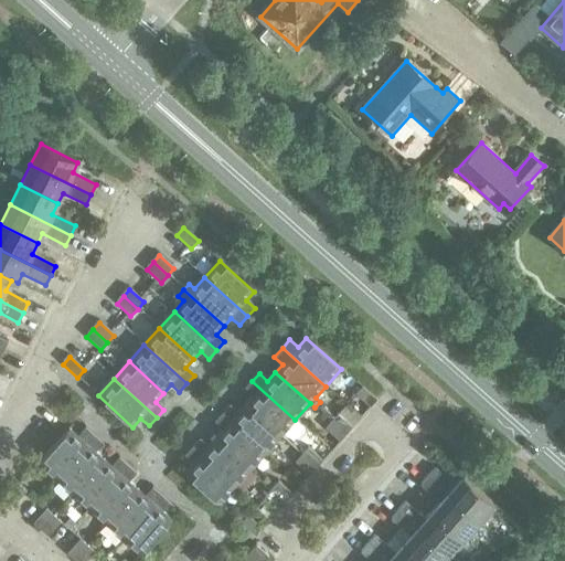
[(295,420),(252,381),(244,390),(253,398),(245,405),(280,436),(295,420)]
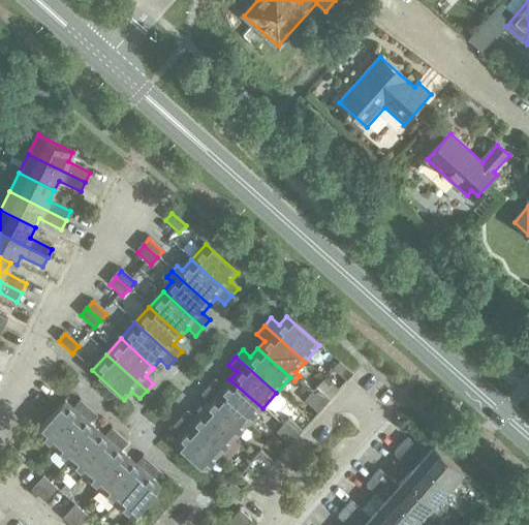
[(352,374),(339,363),(333,370),(346,381),(352,374)]
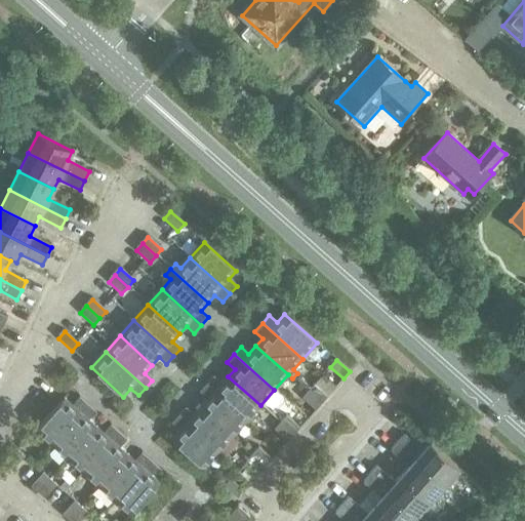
[(260,405),(228,376),(220,385),(213,377),(206,385),(246,422),(260,405)]
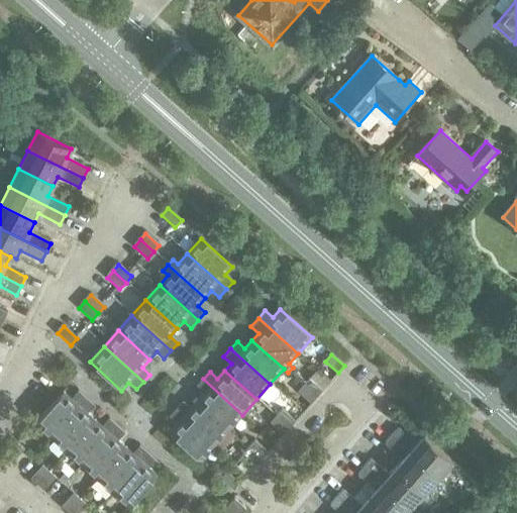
[(242,415),(203,379),(196,387),(204,394),(197,401),(228,430),(242,415)]
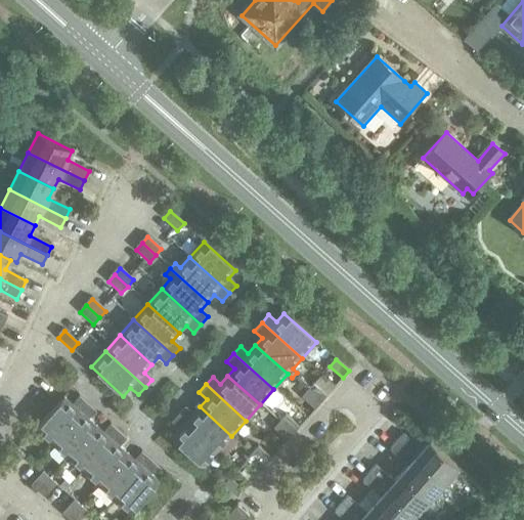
[(307,391),(320,403),(326,396),(313,384),(307,391)]
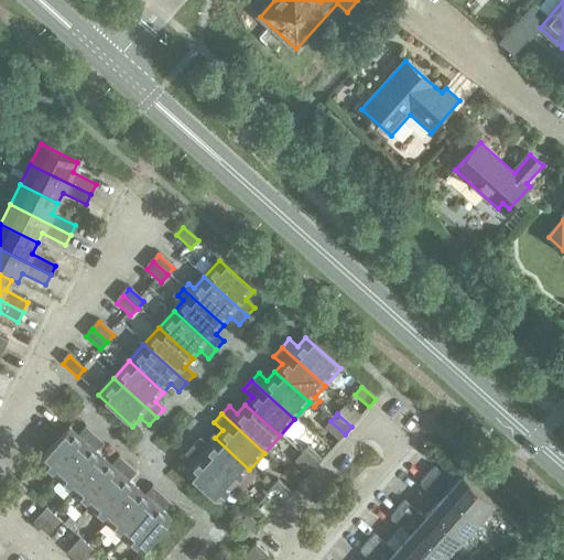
[(324,429),(338,441),(345,434),(331,421),(324,429)]
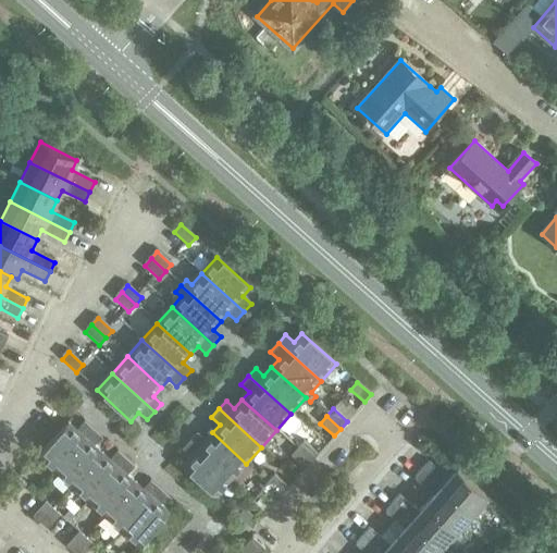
[(67,425),(37,458),(54,474),(93,430),(85,422),(76,432),(67,425)]
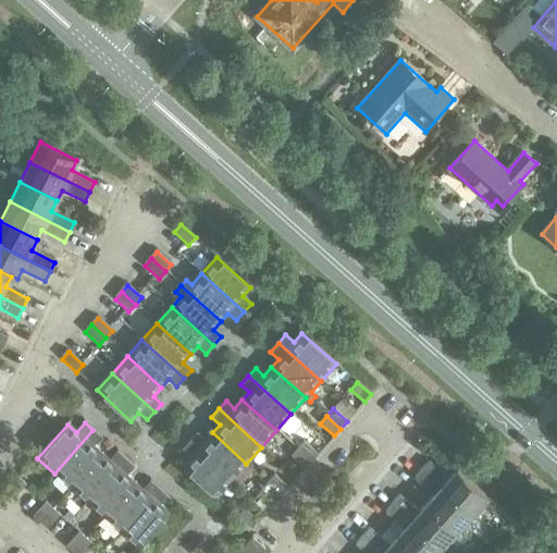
[(93,430),(54,474),(71,489),(101,454),(94,447),(101,438),(93,430)]
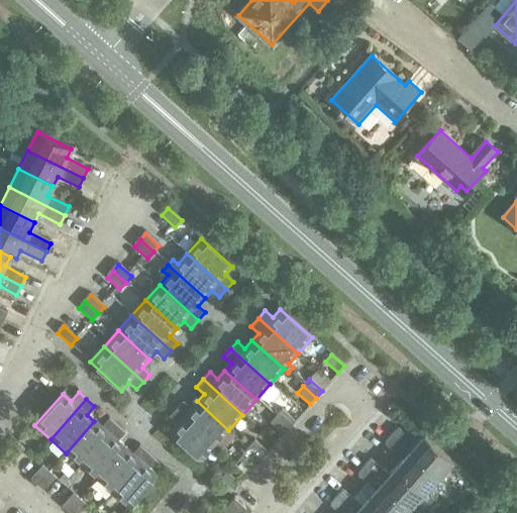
[(228,430),(197,401),(190,409),(182,403),(176,410),(215,445),(228,430)]
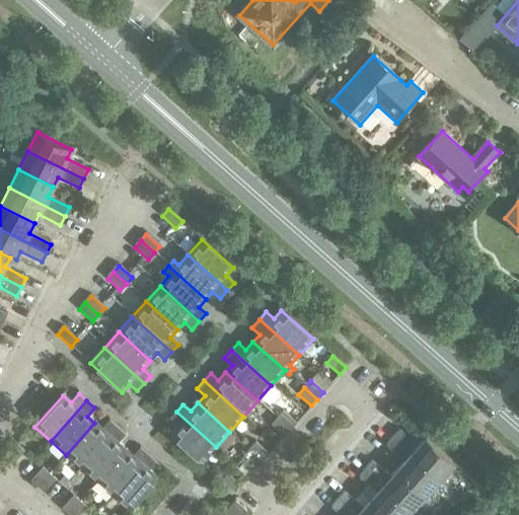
[(216,447),(176,412),(169,420),(176,427),(169,435),(201,463),(216,447)]
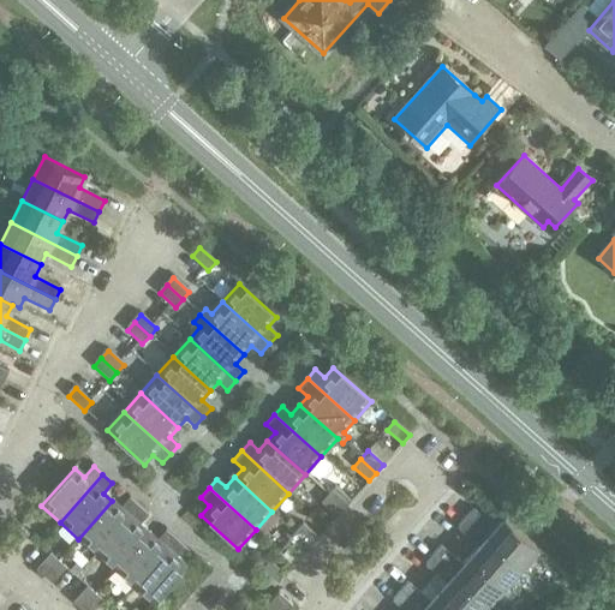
[(328,496),(344,510),(351,502),(335,488),(328,496)]
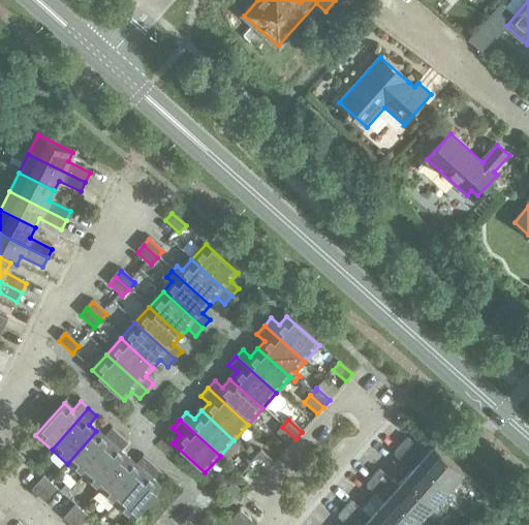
[(276,433),(289,445),(296,439),(282,427),(276,433)]
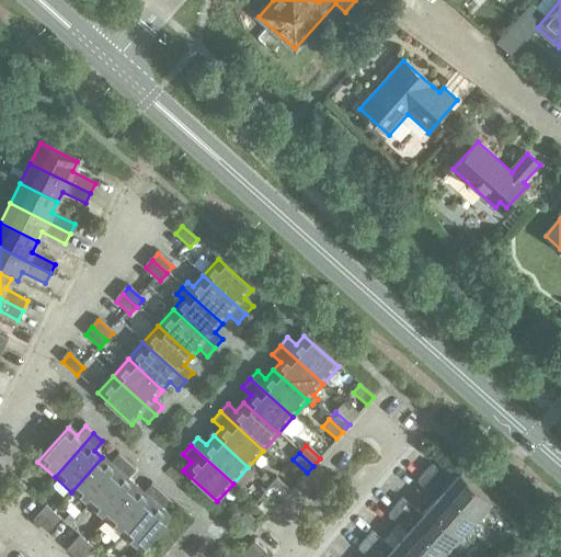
[(102,457),(71,492),(88,507),(127,463),(118,456),(111,465),(102,457)]
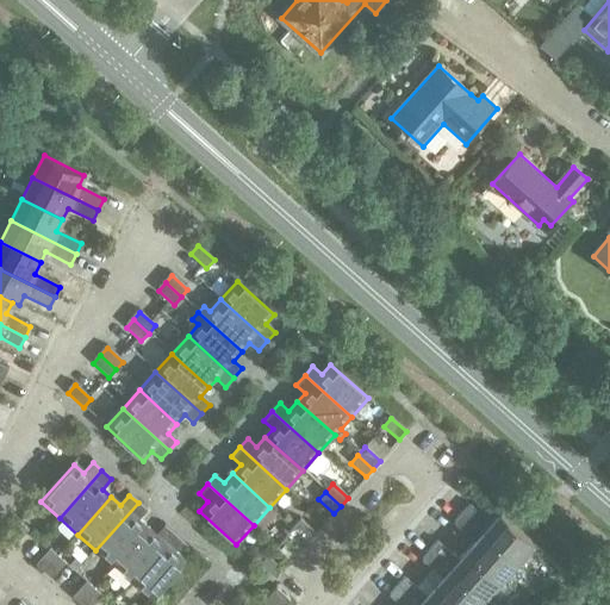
[(138,503),(95,550),(113,567),(148,529),(138,522),(148,511),(138,503)]
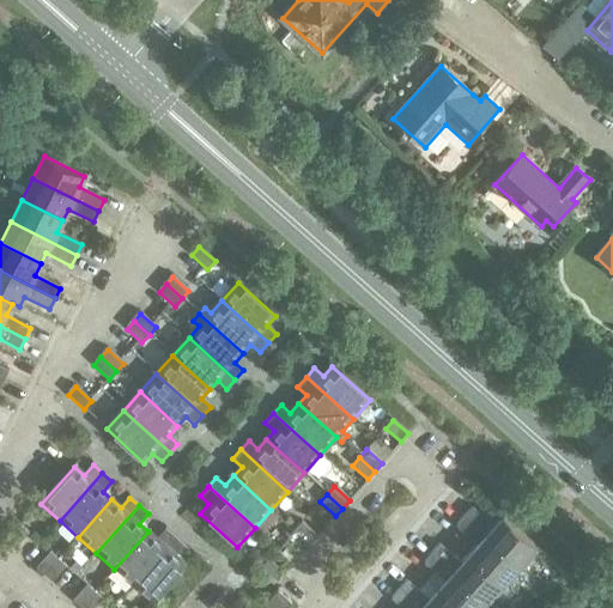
[(536,547),(503,517),(493,528),(473,509),(465,517),(520,566),(536,547)]
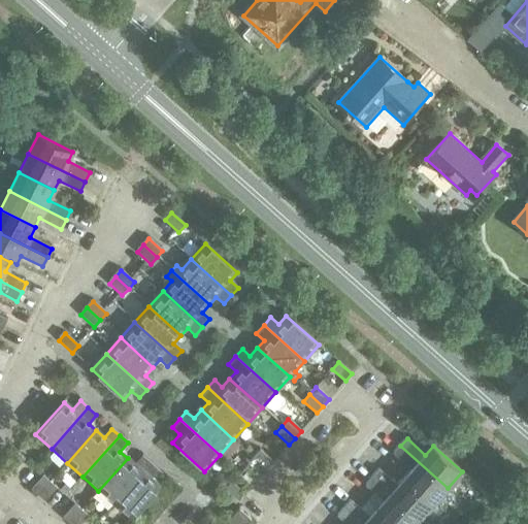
[(448,488),(400,446),(393,454),(411,470),(404,478),(433,503),(448,488)]
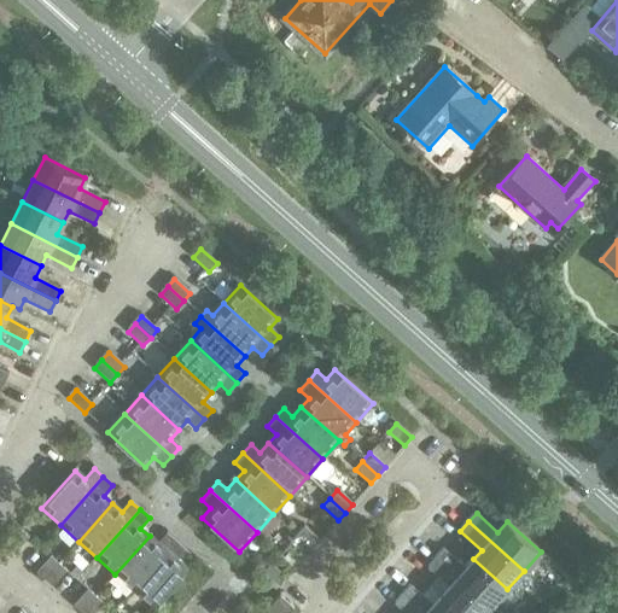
[(297,535),(313,549),(320,541),(304,527),(297,535)]
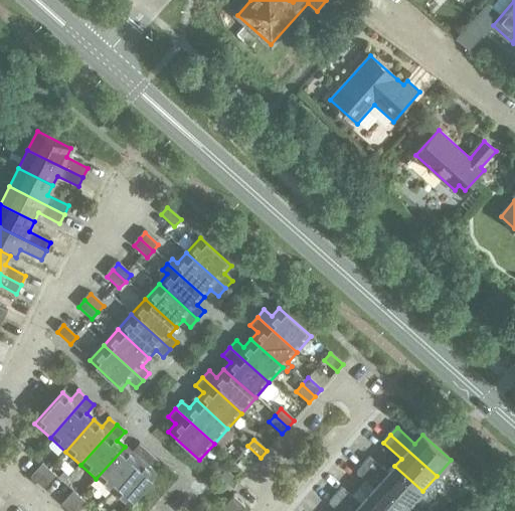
[(5,455),(12,462),(24,449),(17,442),(5,455)]
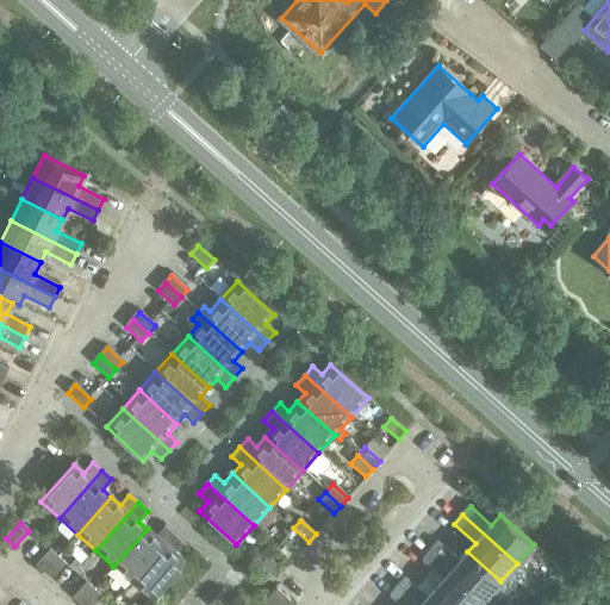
[(148,529),(113,567),(132,582),(174,536),(166,528),(156,537),(148,529)]
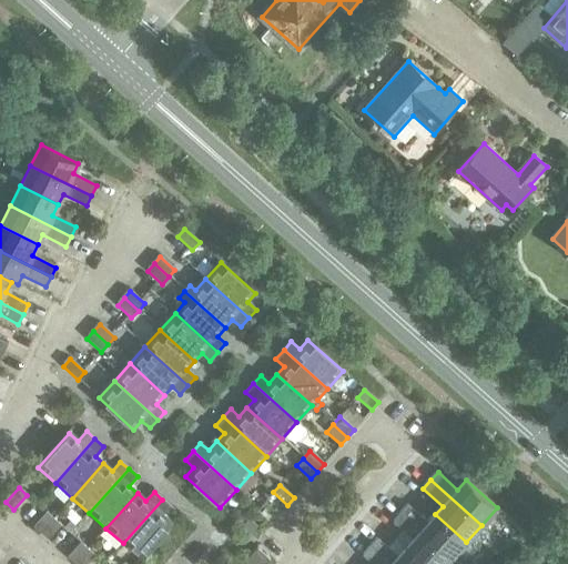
[(266,500),(281,513),(282,512),(287,505),(273,492),(266,500)]
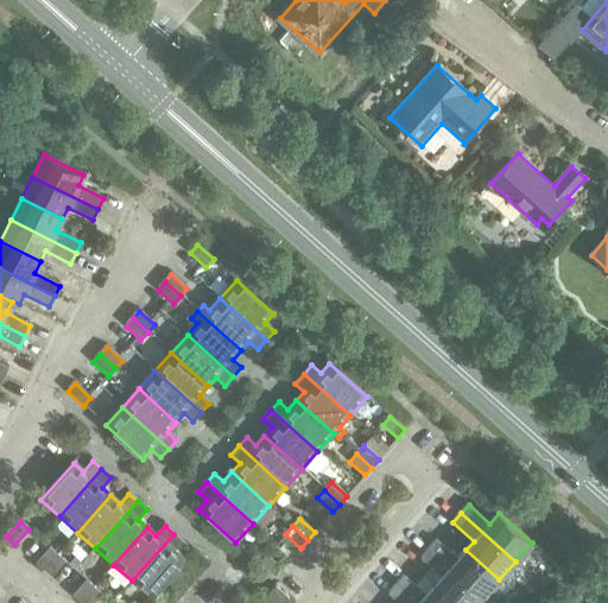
[(173,534),(132,581),(150,598),(184,560),(175,552),(183,541),(173,534)]
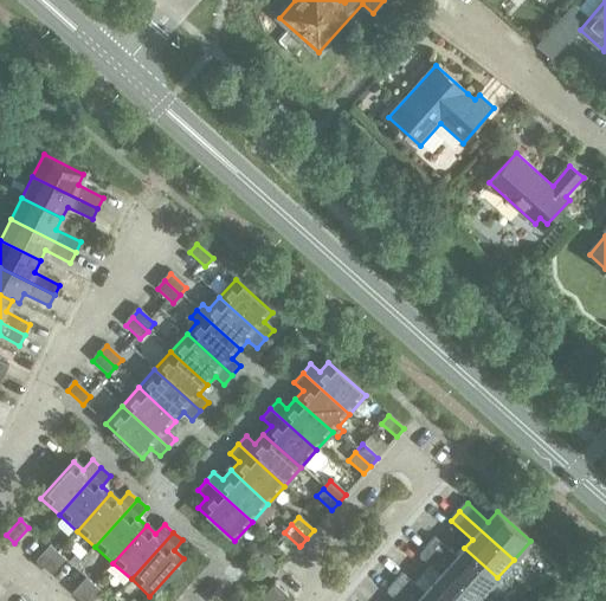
[(497,577),(464,548),(456,557),(436,540),(427,548),(482,596),(497,577)]
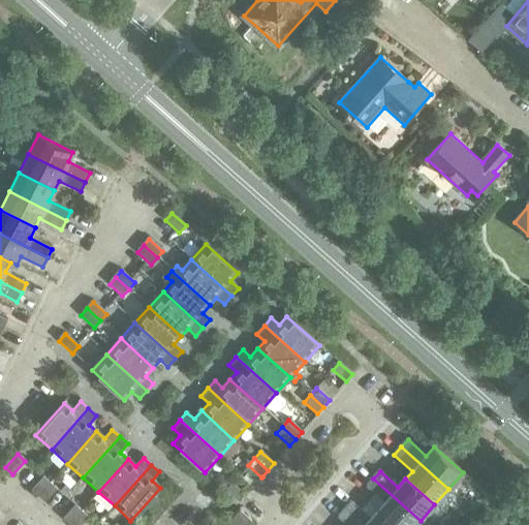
[(38,496),(50,483),(43,476),(32,491),(38,496)]
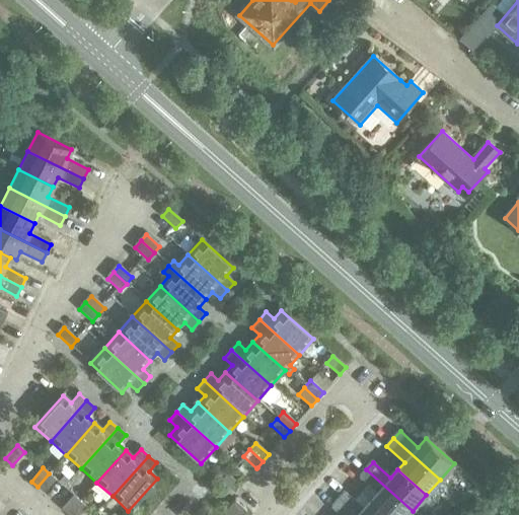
[(410,514),(413,511),(366,469),(359,477),(377,493),(370,501),(385,514),(410,514)]
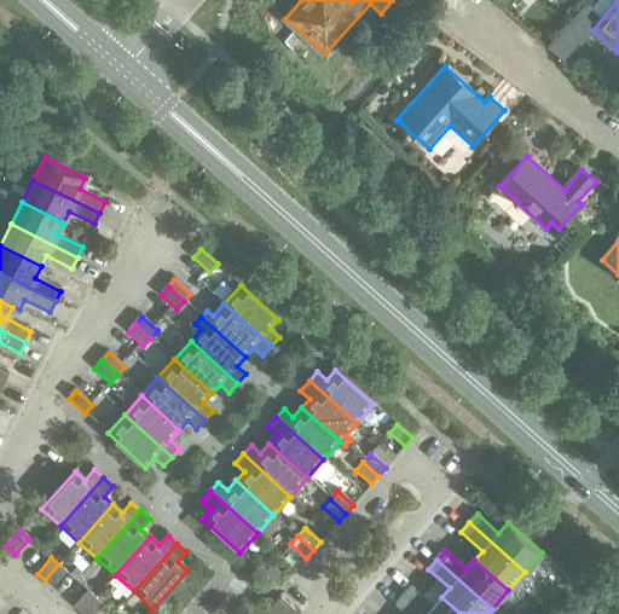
[(45,580),(53,588),(67,572),(58,565),(45,580)]
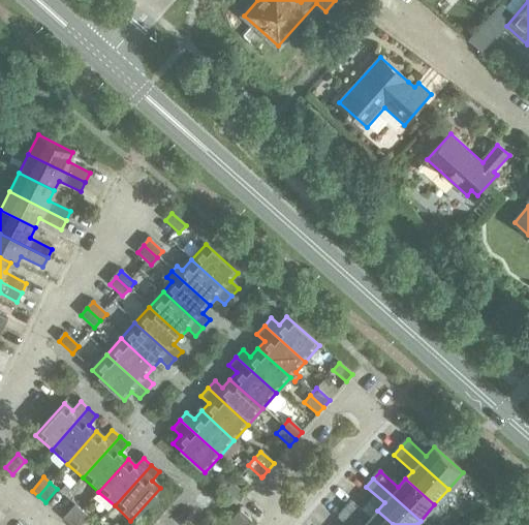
[(225,490),(239,502),(246,495),(231,483),(225,490)]
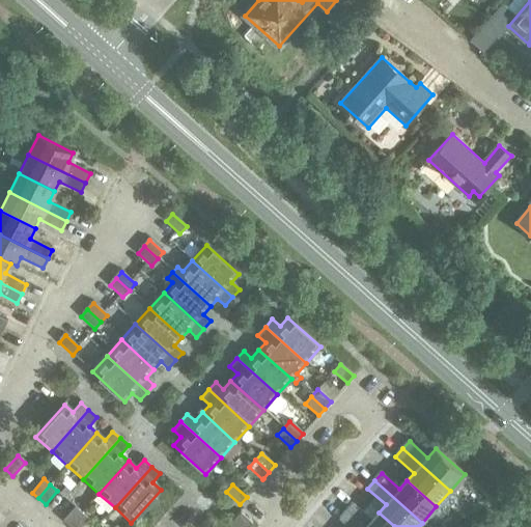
[(394,526),(379,512),(371,520),(353,504),(346,511),(363,526),(394,526)]
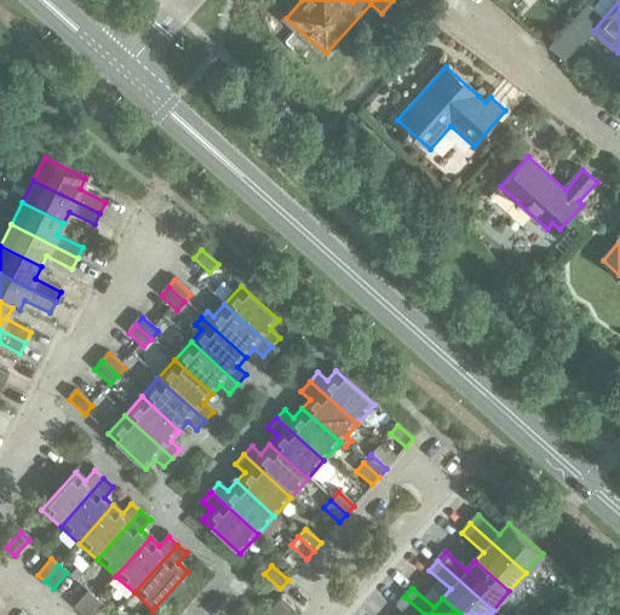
[(81,614),(96,598),(89,592),(74,608),(81,614)]
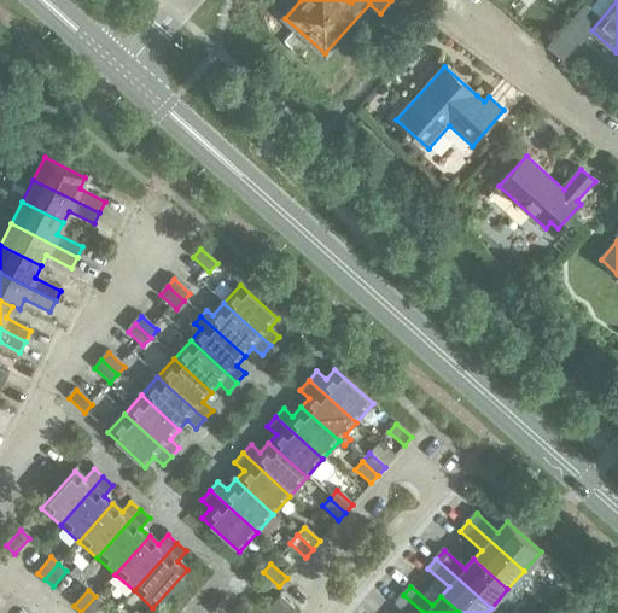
[(423,612),(403,595),(395,605),(403,612),(423,612)]
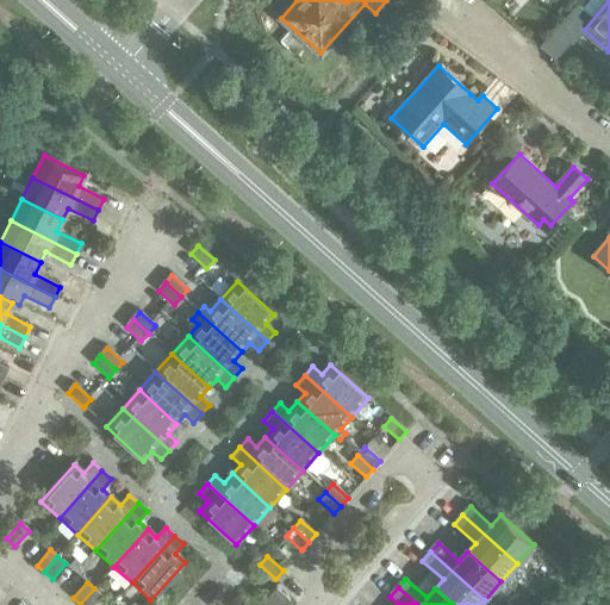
[(80,604),(94,604),(103,596),(94,588),(80,604)]
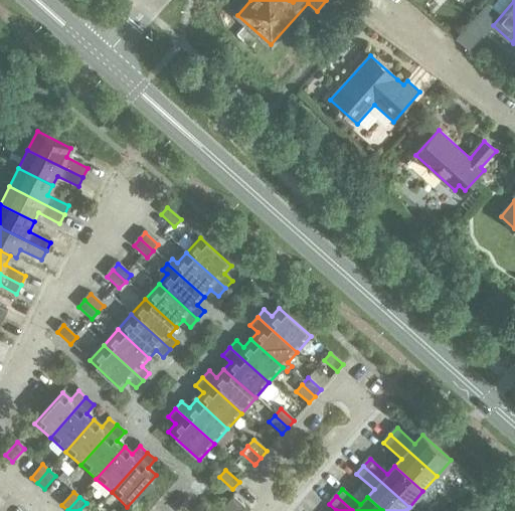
[(234,497),(222,510),(241,510),(244,507),(234,497)]
